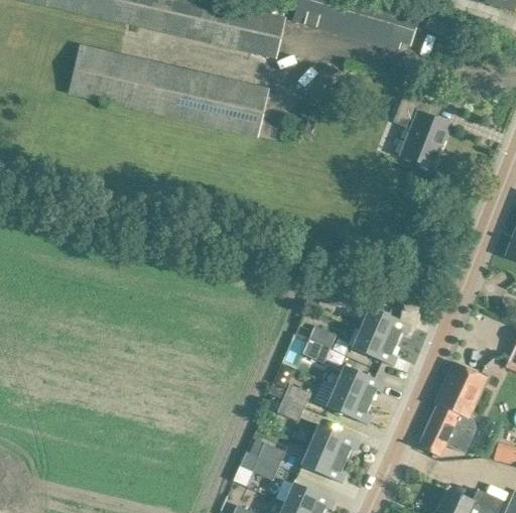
[(285,17),(211,0),(21,0),(275,59),(285,17)]
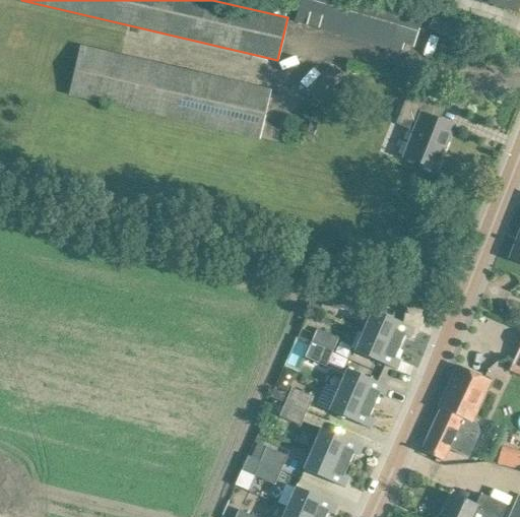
[(425,6),(404,0),(299,0),(294,19),(399,50),(402,40),(413,43),(425,6)]
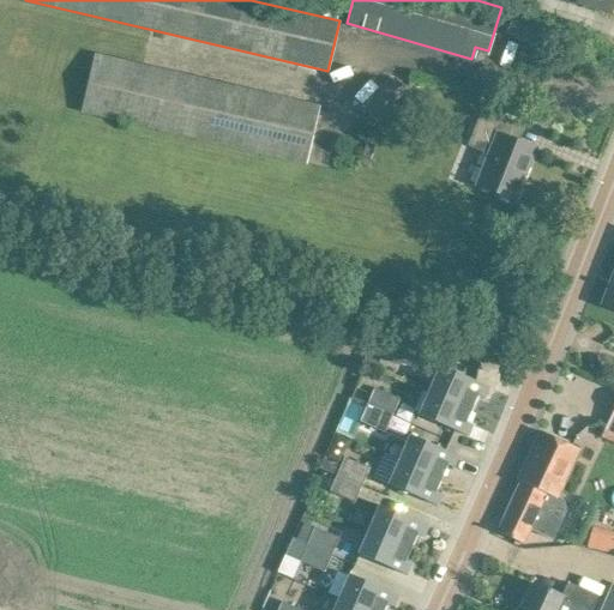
[(577,0),(611,12),(613,1),(613,0),(577,0)]
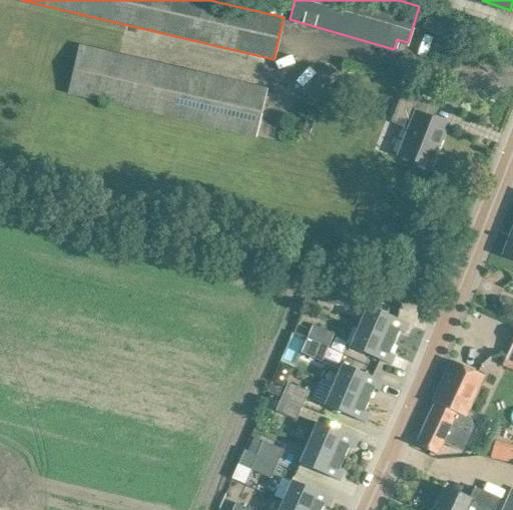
[(343,51),(344,40),(325,39),(324,50),(343,51)]
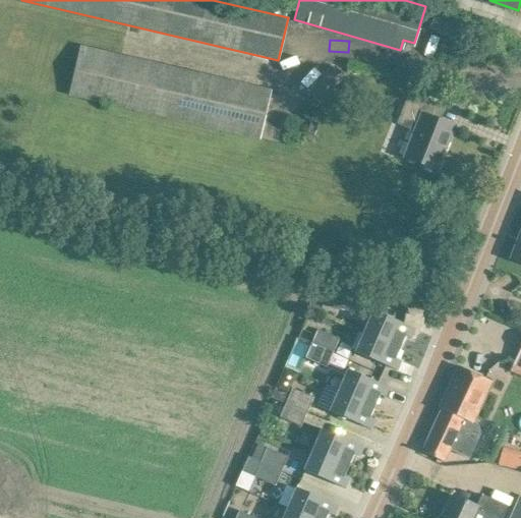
[(259,137),(271,89),(78,45),(67,94),(259,137)]
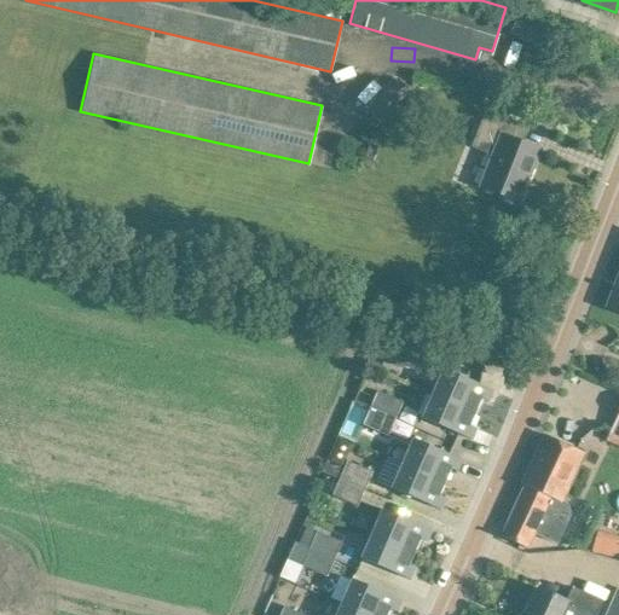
[(239,57),(237,69),(260,73),(262,61),(239,57)]
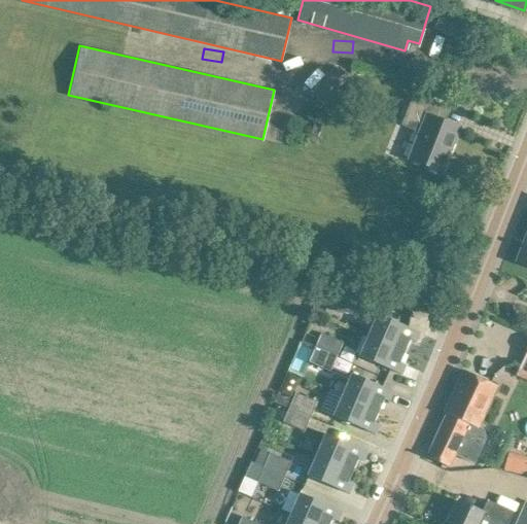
[(323,103),(349,75),(337,64),(311,93),(323,103)]
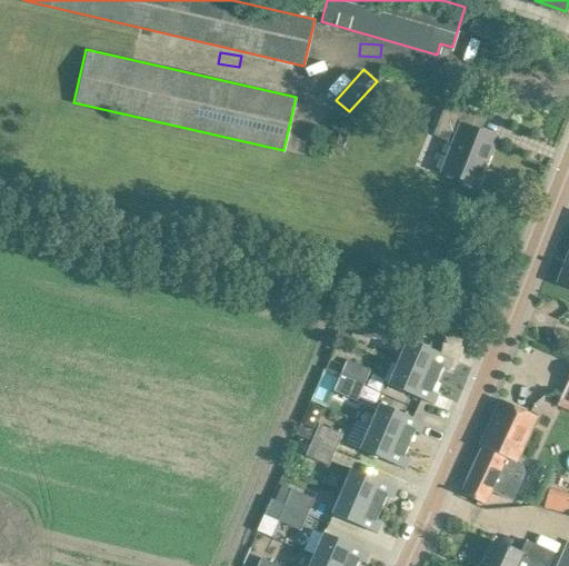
[(310,102),(320,107),(328,89),(318,85),(310,102)]
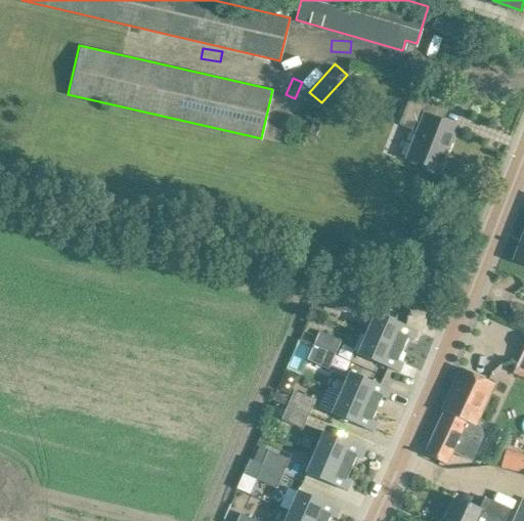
[(411,92),(403,111),(399,123),(417,129),(406,156),(439,169),(439,168),(437,167),(441,159),(442,160),(444,155),(443,154),(448,140),(449,140),(456,125),(433,116),(438,102),(411,92)]
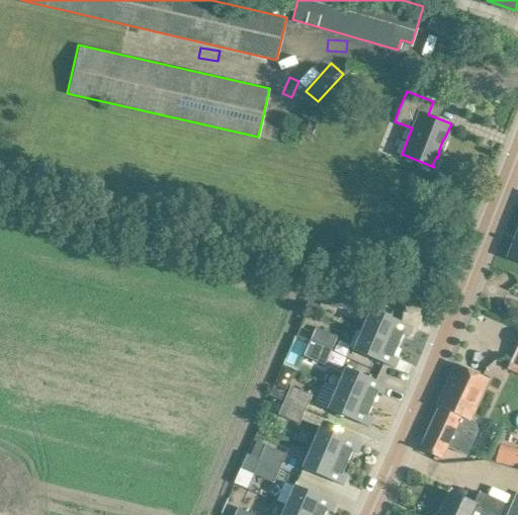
[(326,301),(326,303),(347,308),(351,292),(329,287),(326,301)]
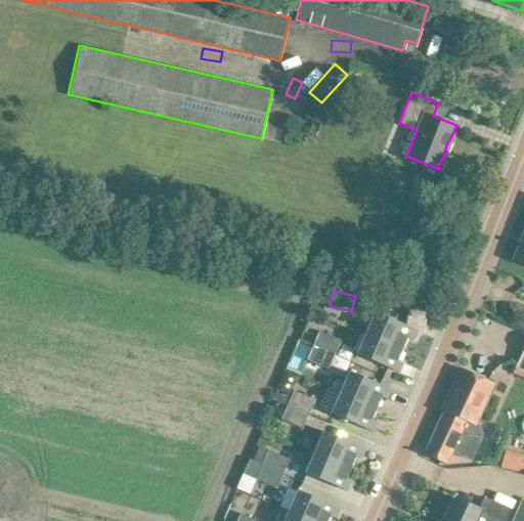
[(313,295),(310,306),(313,307),(321,310),(324,298),(315,295),(313,295)]
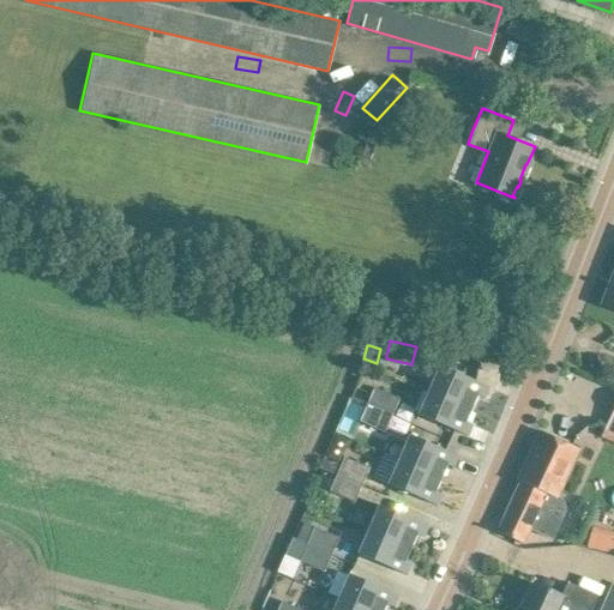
[(428,388),(471,406),(477,392),(483,396),(488,385),(439,363),(428,388)]
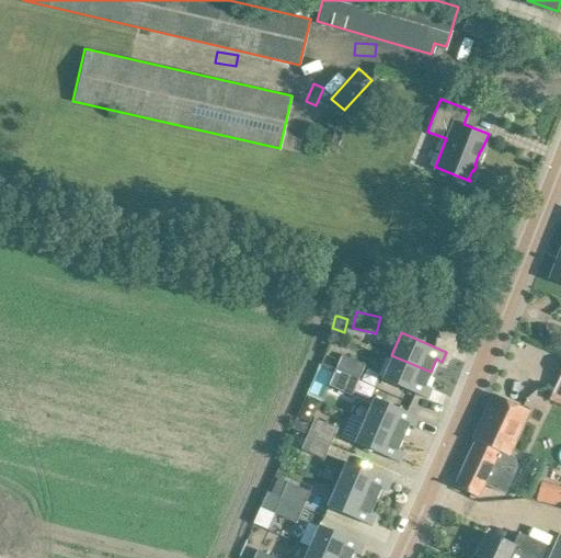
[(357,378),(364,363),(342,353),(335,368),(357,378)]
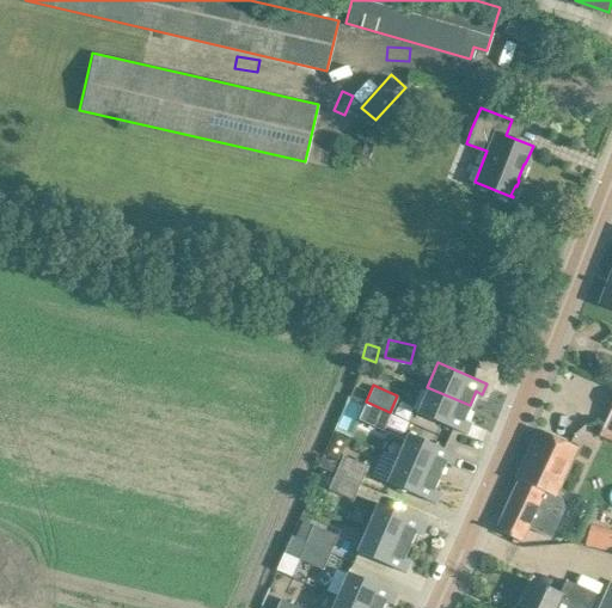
[(464,418),(470,405),(427,387),(417,411),(465,433),(470,422),(464,418)]
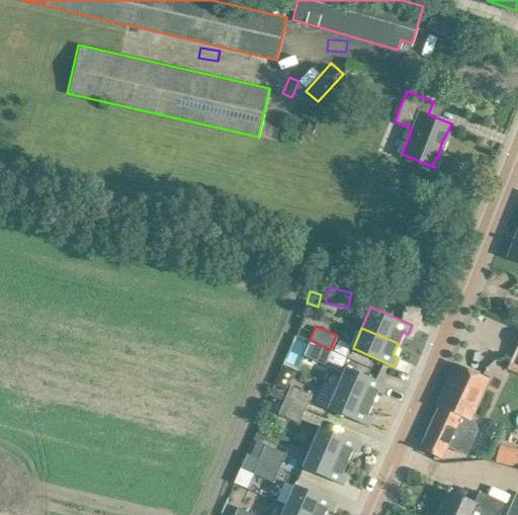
[(324,363),(330,349),(310,340),(304,354),(324,363)]
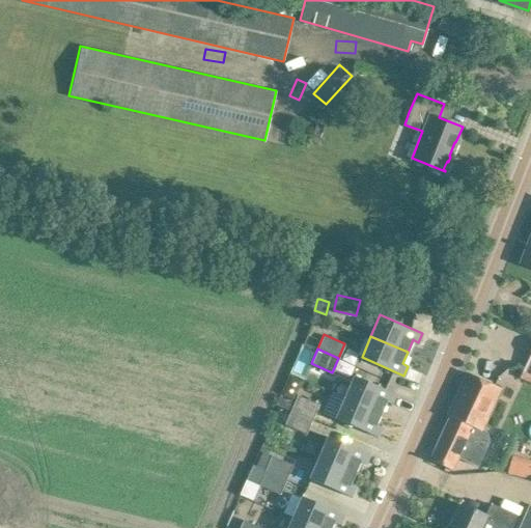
[(485,431),(481,428),(501,387),(467,371),(447,414),(450,415),(430,459),(451,468),(457,455),(477,465),(488,440),(485,431)]
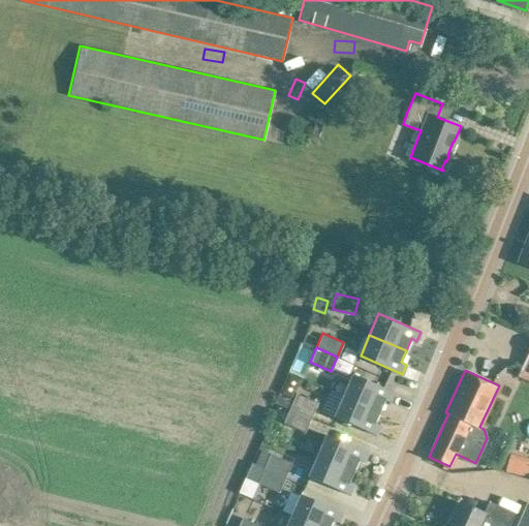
[(343,395),(379,410),(384,399),(391,401),(395,392),(352,373),(343,395)]
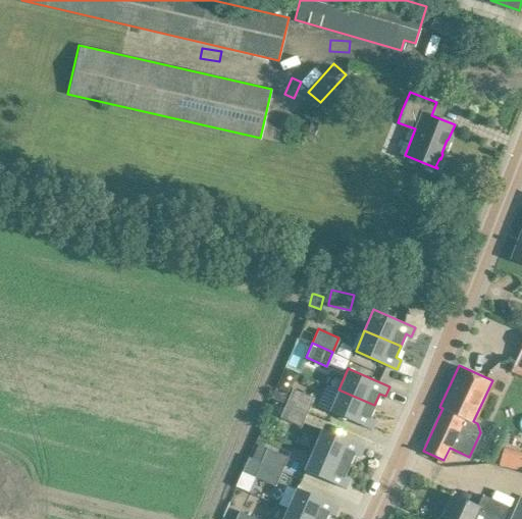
[(306,411),(312,397),(293,387),(285,402),(306,411)]
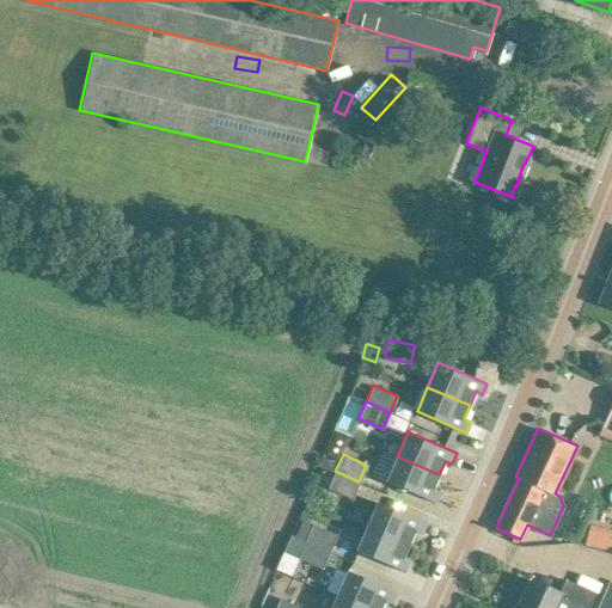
[(434,487),(439,474),(397,456),(386,480),(435,502),(440,491),(434,487)]
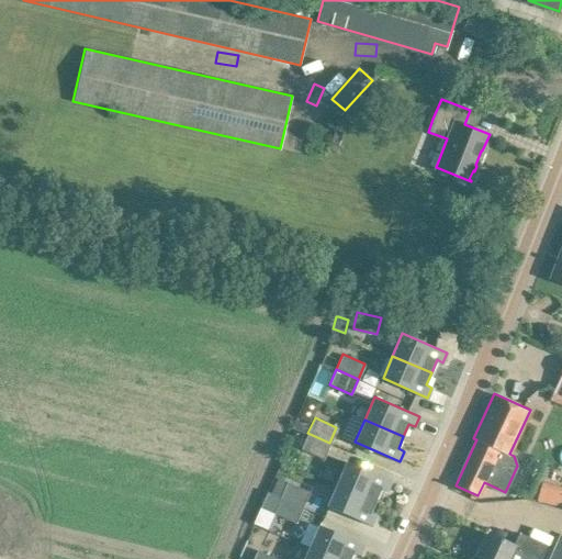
[(323,458),(329,443),(307,433),(301,448),(323,458)]
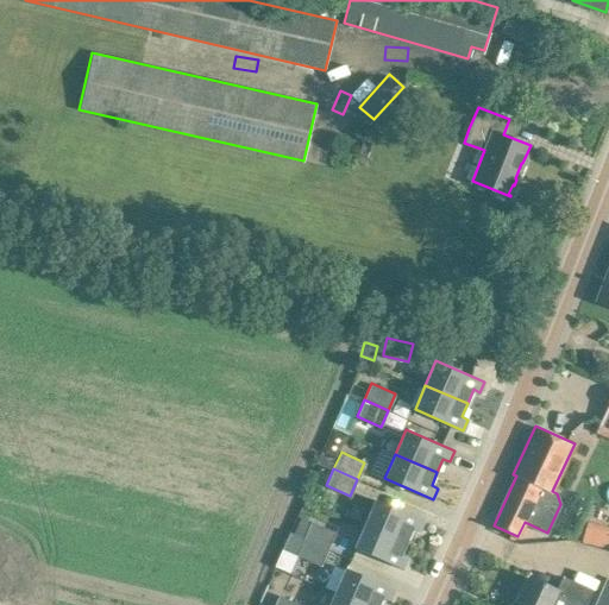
[(365,523),(407,541),(413,528),(420,530),(425,520),(376,498),(365,523)]
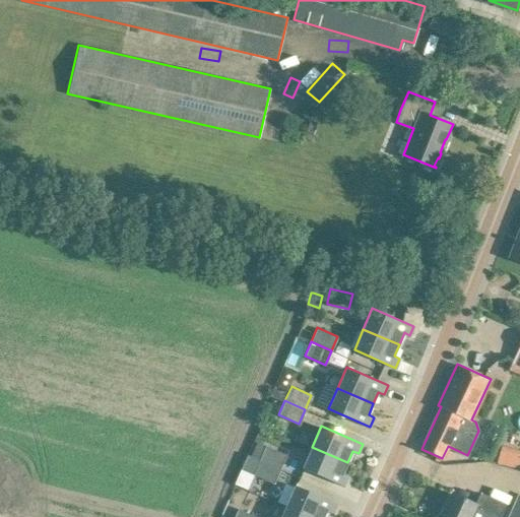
[(279,468),(285,454),(266,446),(260,459),(279,468)]
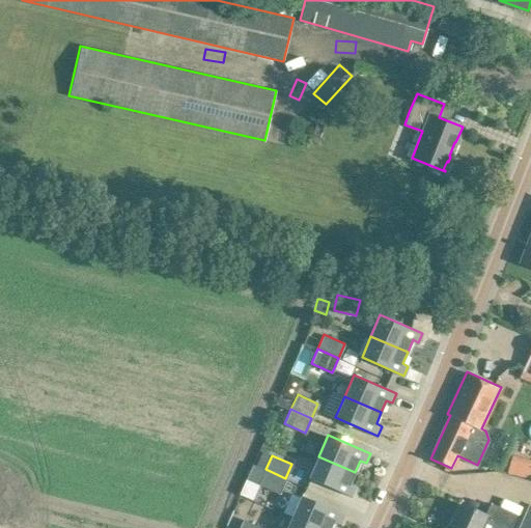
[(350,483),(355,472),(318,456),(309,477),(352,496),(356,487),(350,483)]
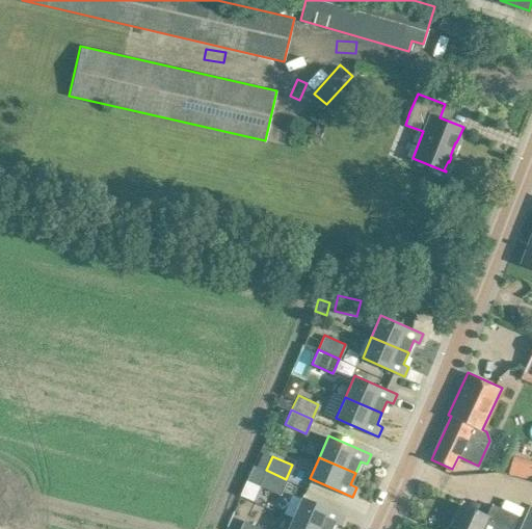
[(286,479),(266,470),(253,465),(246,478),(280,493),(286,479)]
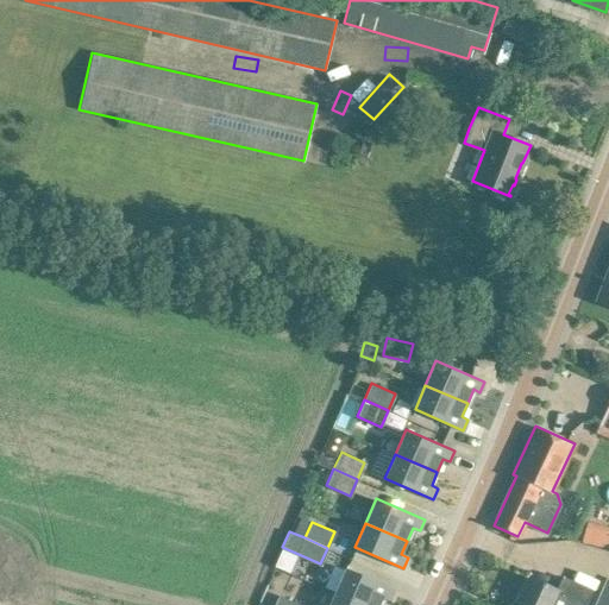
[(336,592),(365,604),(378,604),(383,597),(389,599),(394,588),(346,568),(336,592)]
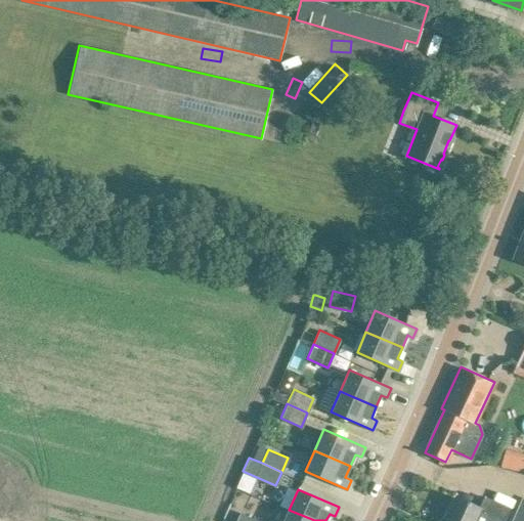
[(444,520),(503,520),(510,508),(484,495),(479,507),(455,496),(444,520)]
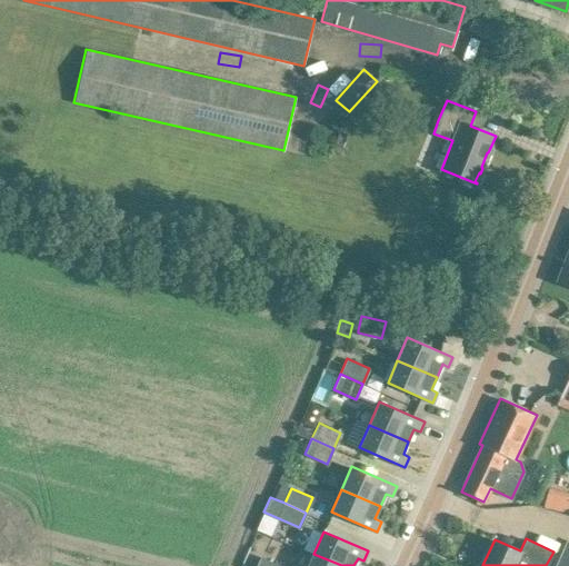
[(568,565),(568,538),(568,539),(556,565),(568,565)]
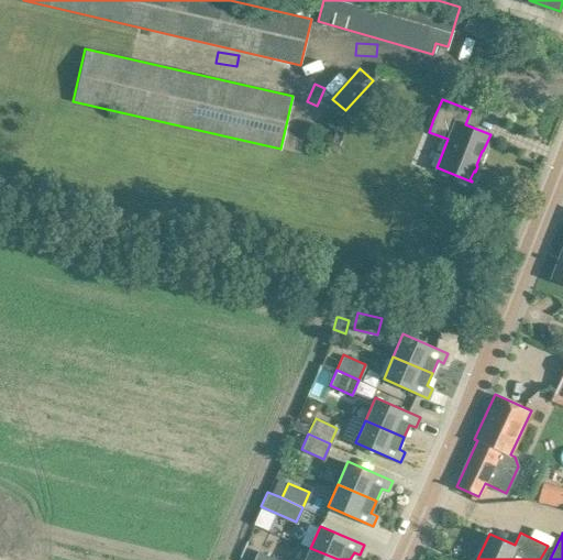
[(260,546),(246,540),(238,559),(279,559),(257,551),(260,546)]
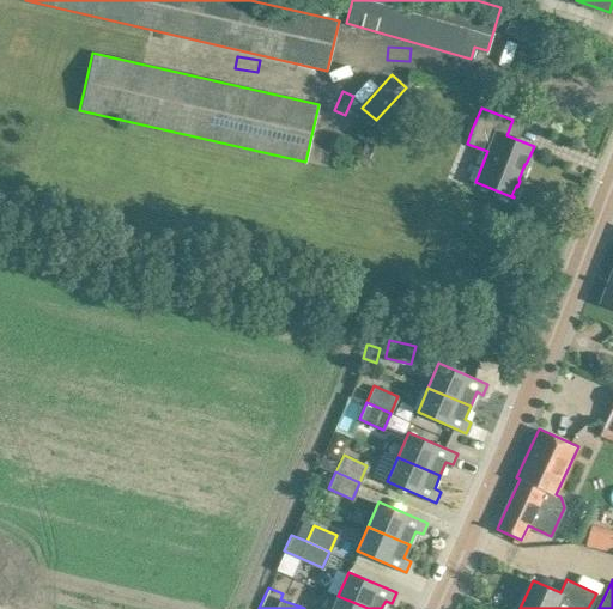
[(368,608),(338,596),(331,608),(368,608)]
